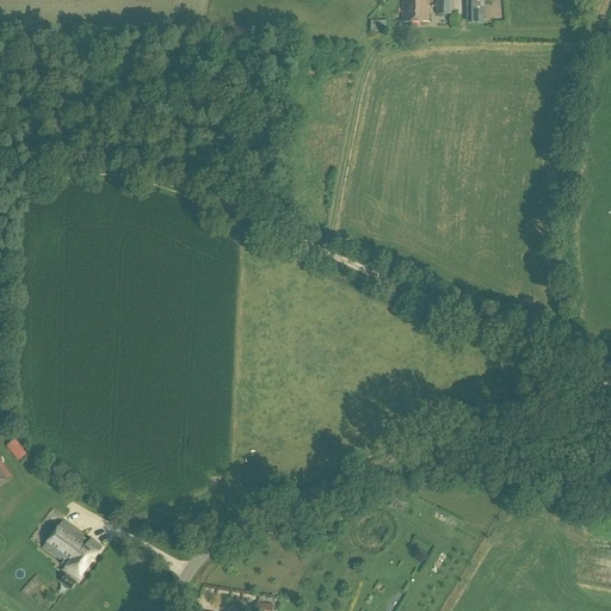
[(402,0),(403,23),(430,23),(429,0),(402,0)]
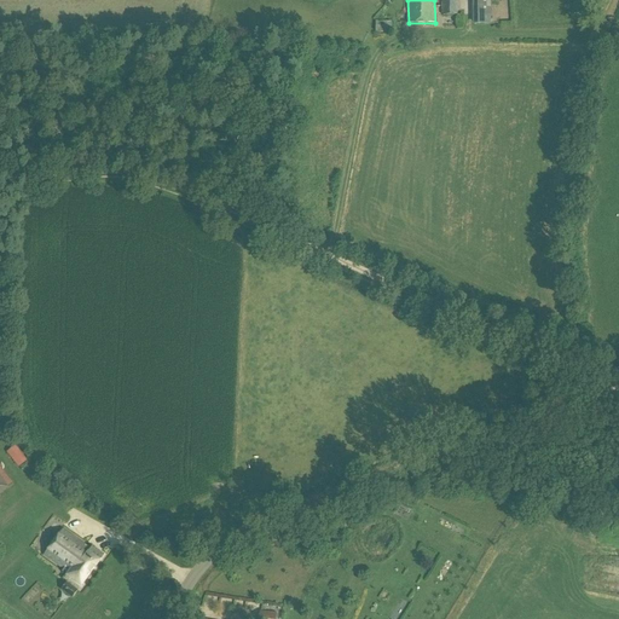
[(441,0),(443,16),(457,16),(457,0),(441,0)]
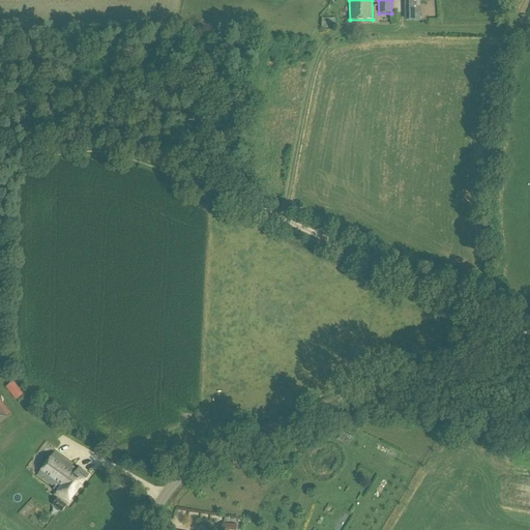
[(405,0),(405,12),(419,12),(418,0),(405,0)]
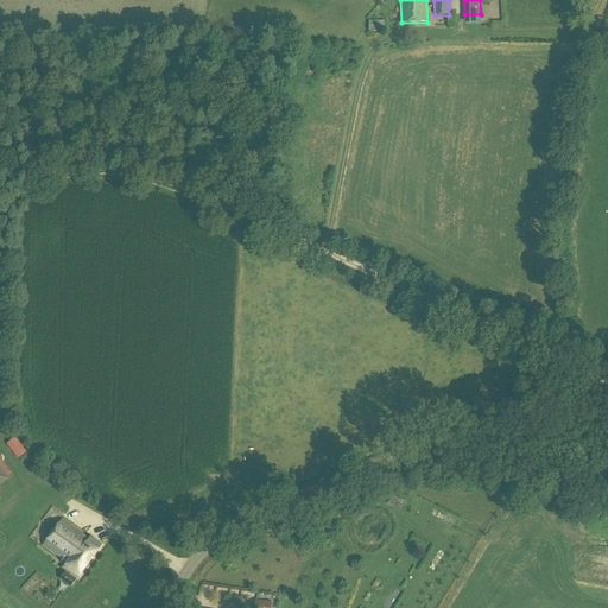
[(481,14),(464,14),(464,24),(481,24),(481,14)]
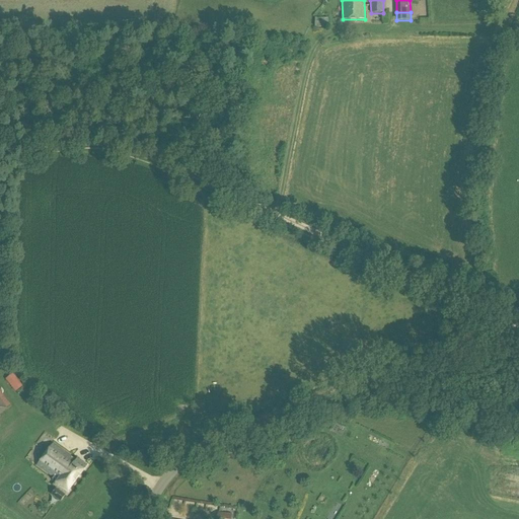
[(16,392),(23,386),(13,374),(6,379),(16,392)]
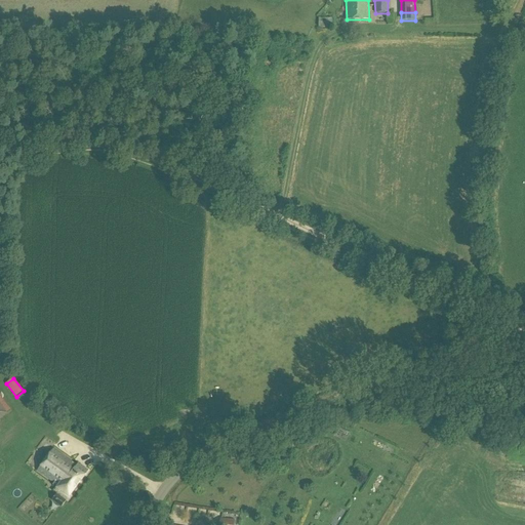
[(0,417),(10,410),(0,396),(0,417)]
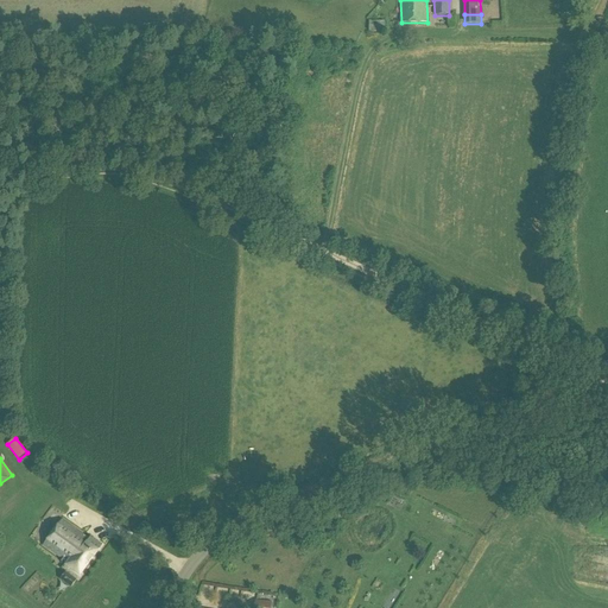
[(396,510),(407,513),(410,505),(399,501),(396,510)]
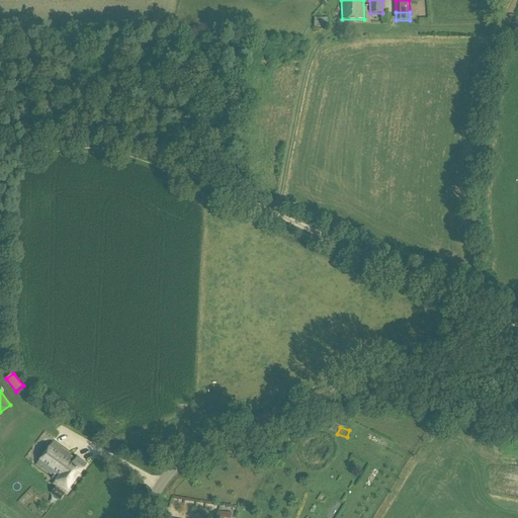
[(76,459),(54,442),(37,465),(54,477),(53,478),(69,490),(87,464),(77,457),(76,459)]
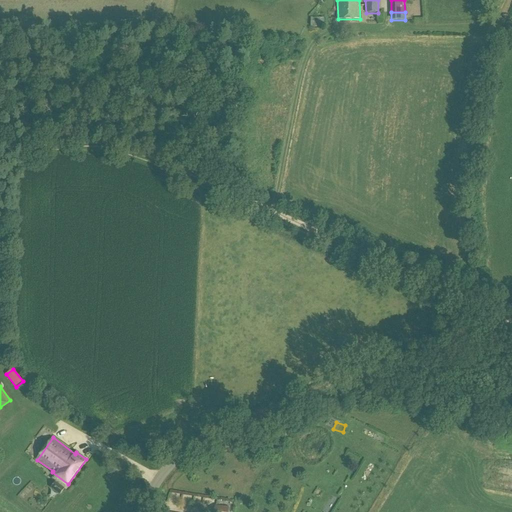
[(60,495),(64,488),(55,482),(50,488),(60,495)]
